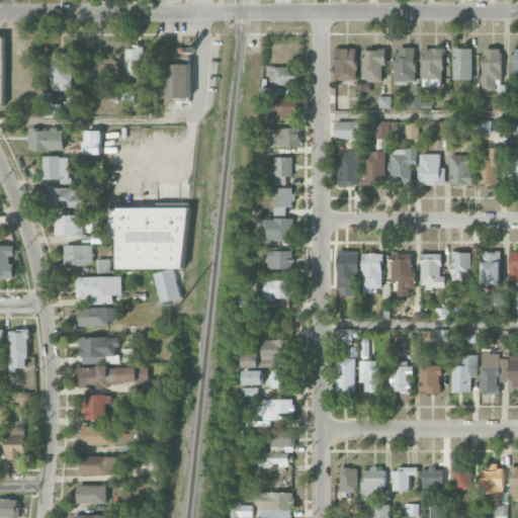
[(125,47),(125,76),(138,76),(138,68),(144,68),(144,46),(125,47)]
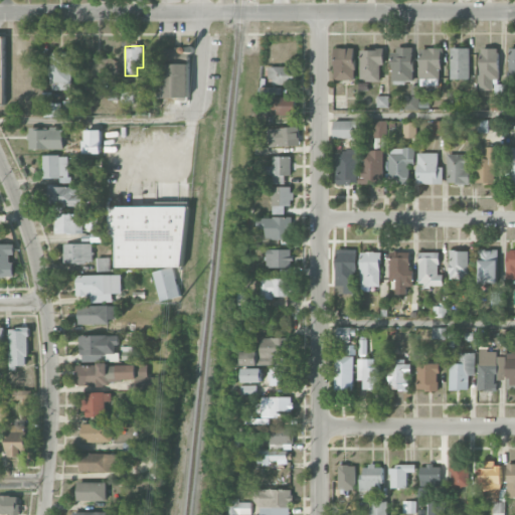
[(189,98),(189,48),(163,48),(163,98),(189,98)]
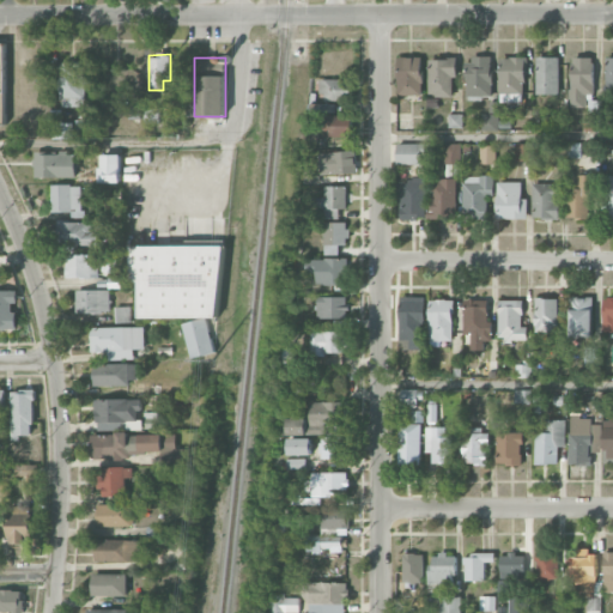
[(422,96),(423,58),(399,58),(398,95),(422,96)]
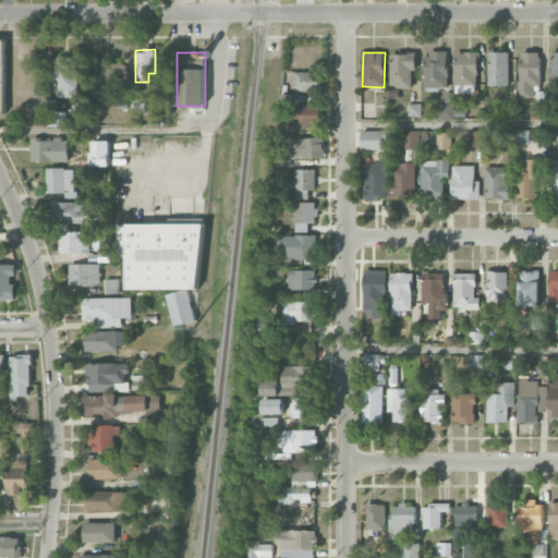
[(447,52),(424,53),(424,91),(448,91),(447,52)]
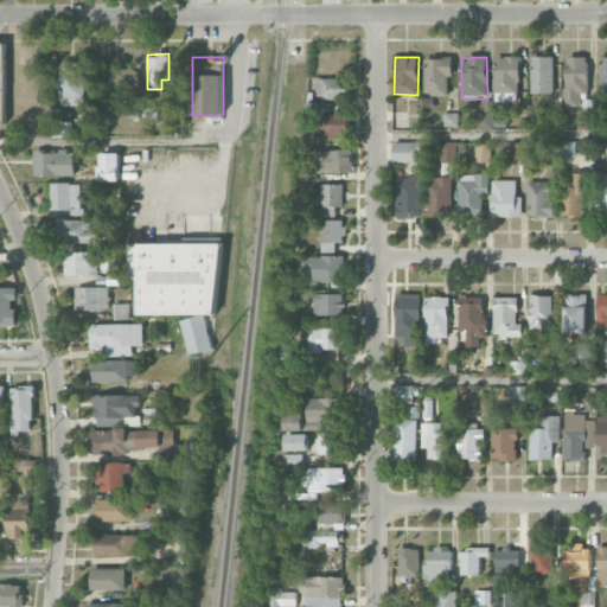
[(496,101),(519,101),(519,57),(494,57),(496,101)]
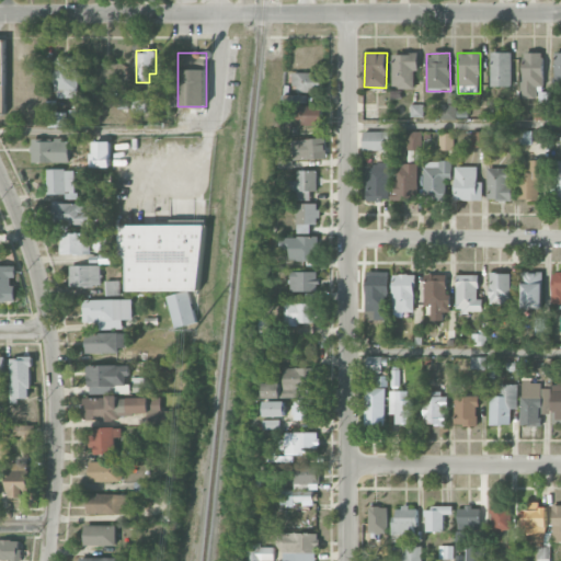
[(512,53),(491,53),(490,86),(511,87),(512,53)]
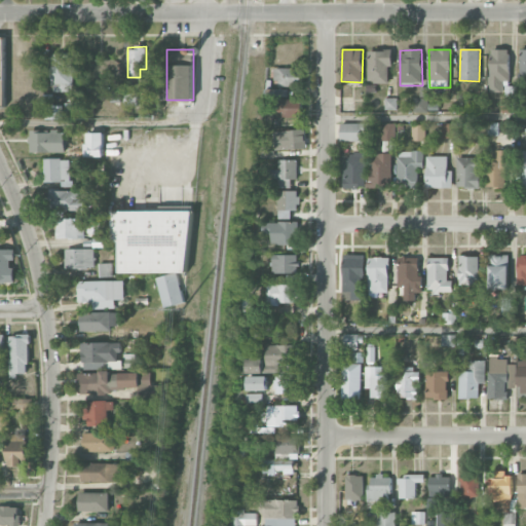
[(510,49),(489,49),(489,92),(504,92),(504,96),(510,96),(510,49)]
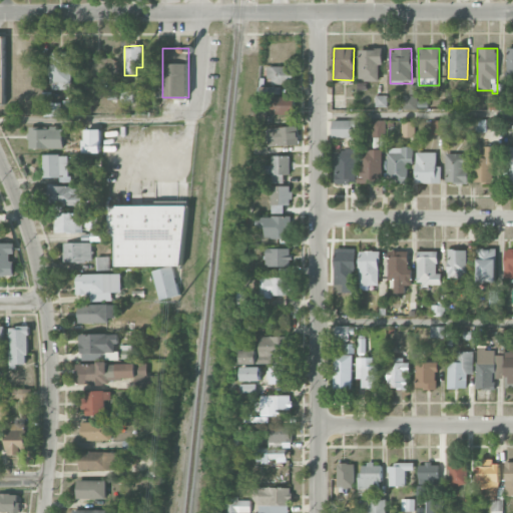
[(359,80),(381,81),(381,49),(360,49),(359,80)]
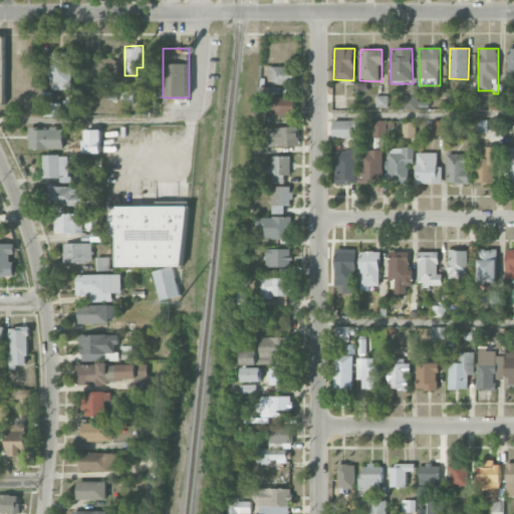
[(70,89),(72,53),(52,53),(50,88),(70,89)]
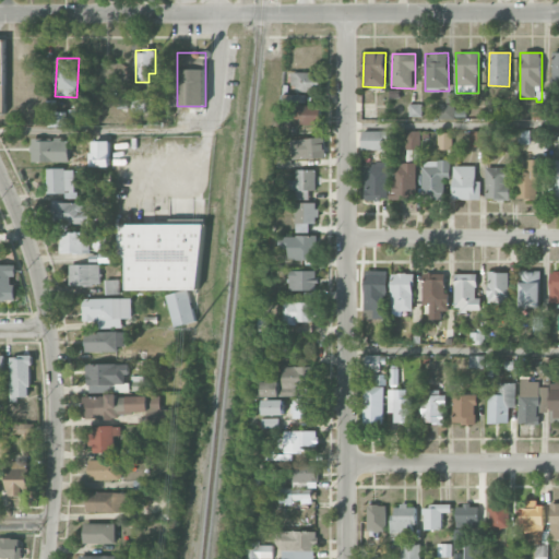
[(293,73),(294,93),(321,92),(320,72),(293,73)]
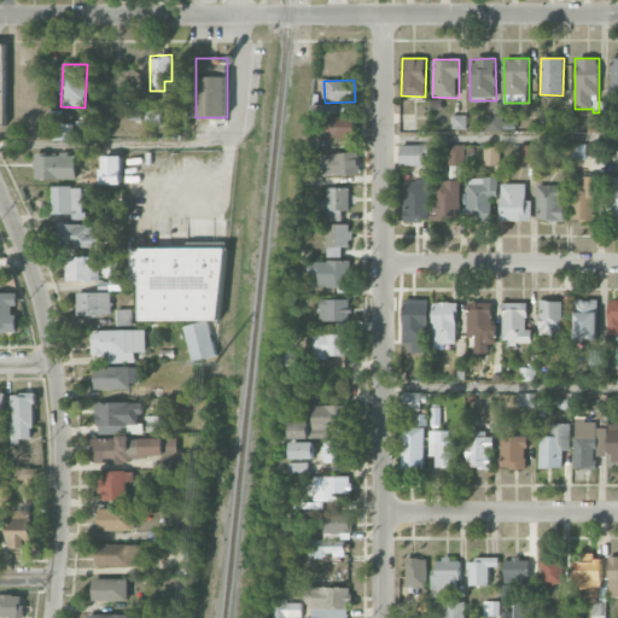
[(146,124),(162,124),(161,110),(145,110),(146,124)]
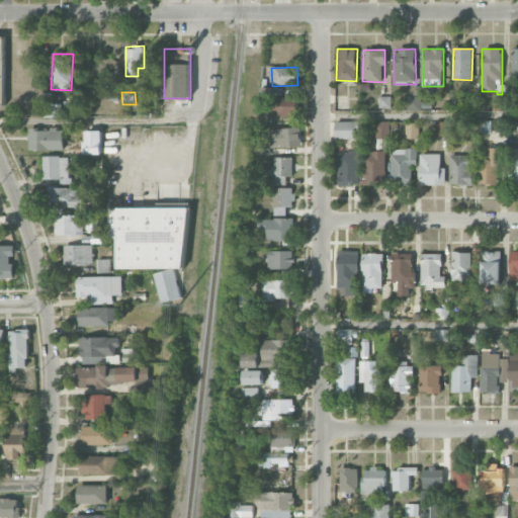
[(61,103),(54,104),(53,93),(44,93),(44,117),(62,116),(61,103)]
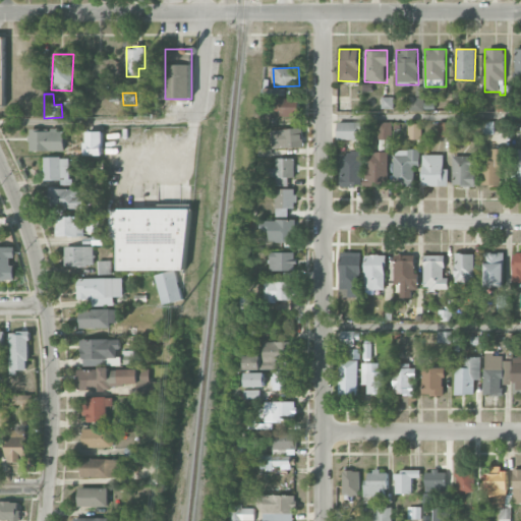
[(276,118),(298,118),(299,98),(276,98),(276,118)]
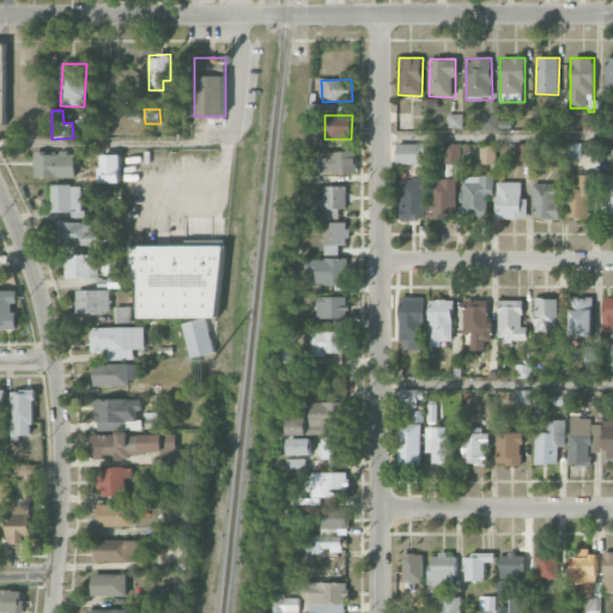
[(497,131),(497,115),(483,115),(483,131),(497,131)]
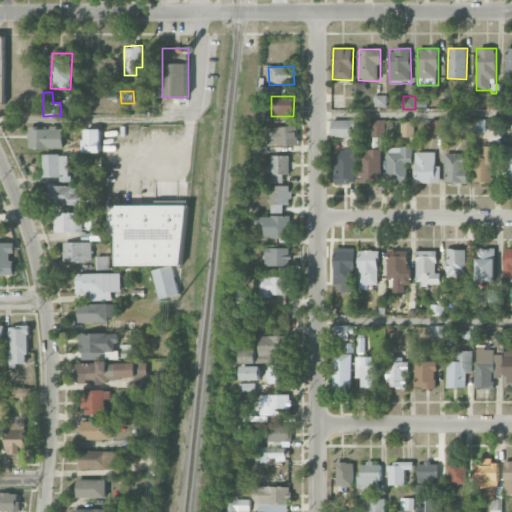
[(354,120),(332,120),(331,137),(354,137),(354,120)]
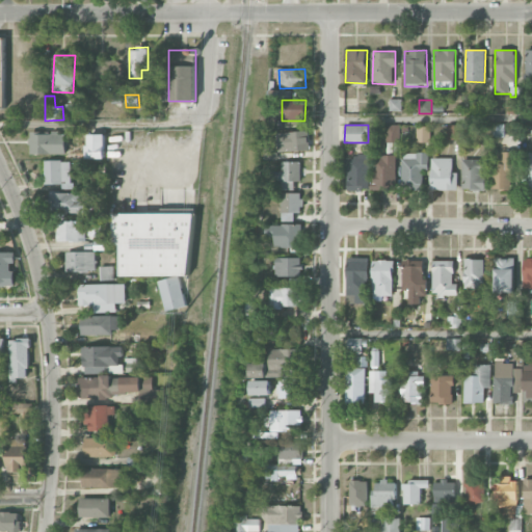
[(400,125),(387,125),(387,142),(400,142),(400,125)]
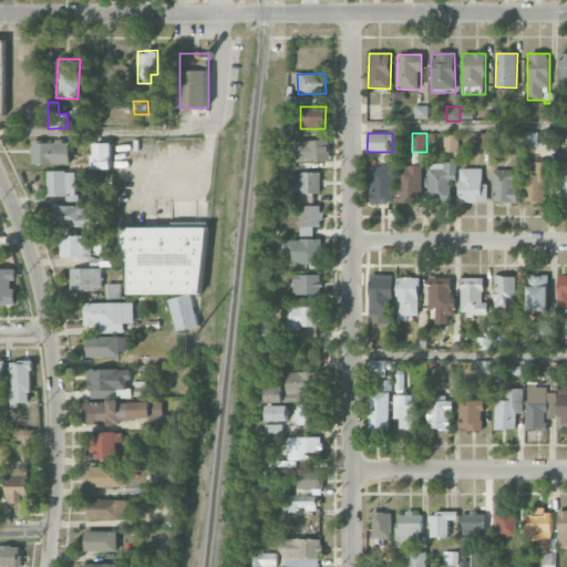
[(491,133),(476,133),(477,148),(491,148),(491,133)]
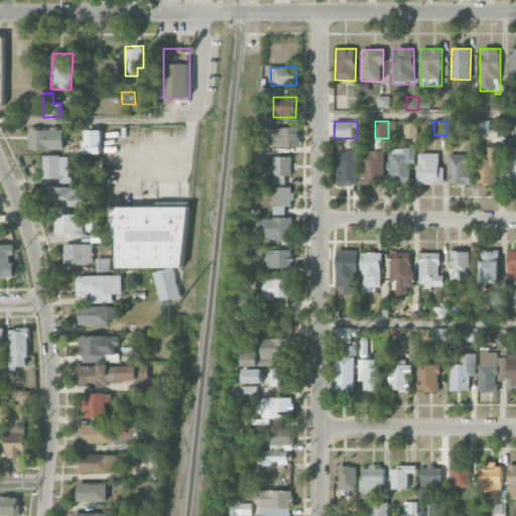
[(483,125),(478,125),(479,133),(489,132),(488,121),(482,121),(483,125)]
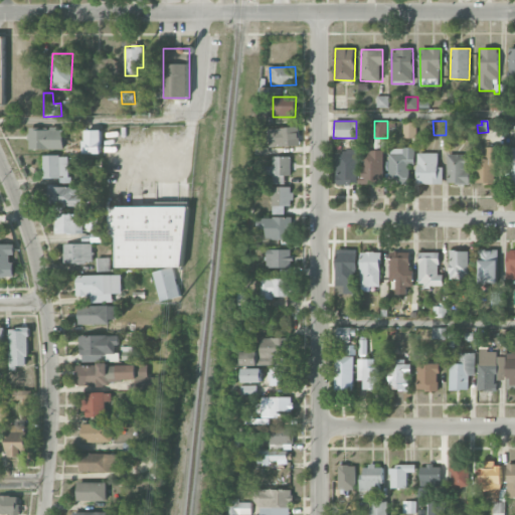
[(415,122),(403,123),(403,138),(416,138),(415,122)]
